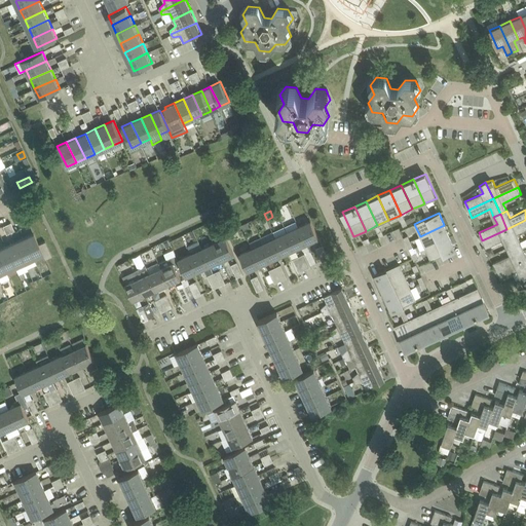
[(525,220),(506,229),(514,243),(521,241),(517,234),(525,229),(525,220)]
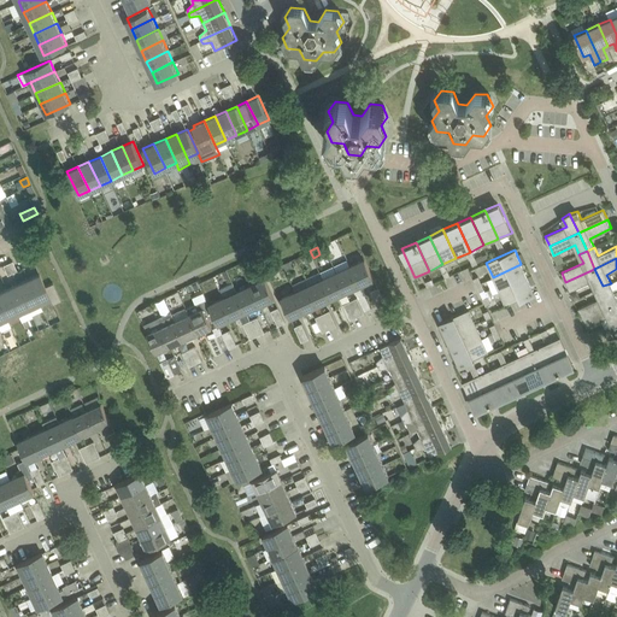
[(365,259),(351,265),(360,285),(374,278),(365,259)]
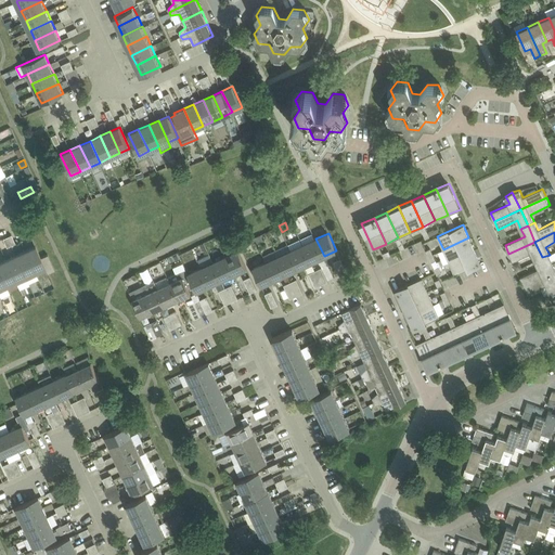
[(443,249),(449,261),(475,249),(468,237),(443,249)]
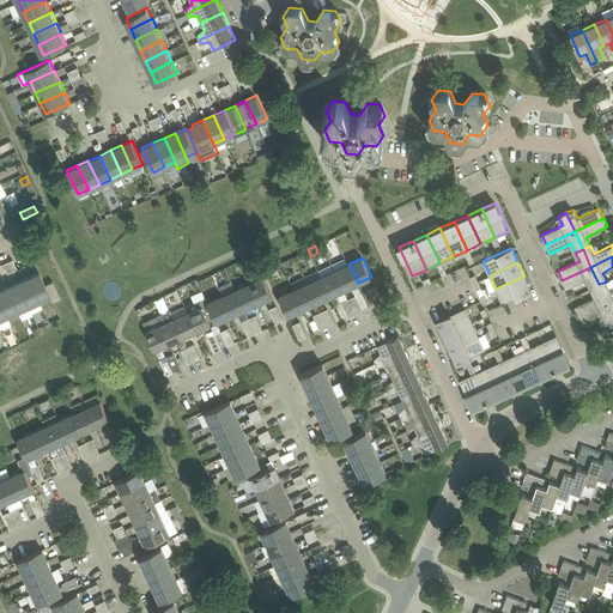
[(344,289),(358,283),(349,263),(335,269),(344,289)]
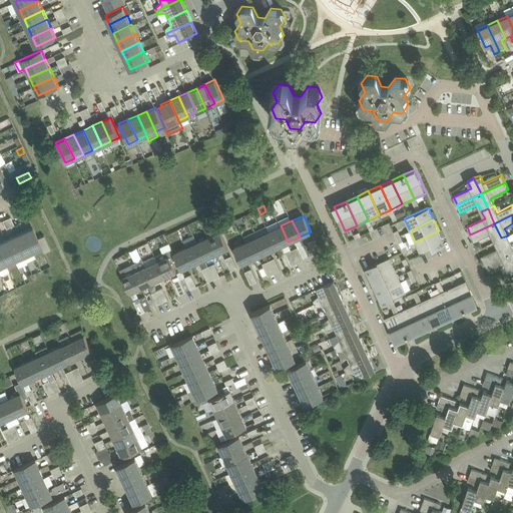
[(495,240),(501,237),(494,223),(470,234),(474,241),(492,233),(495,240)]
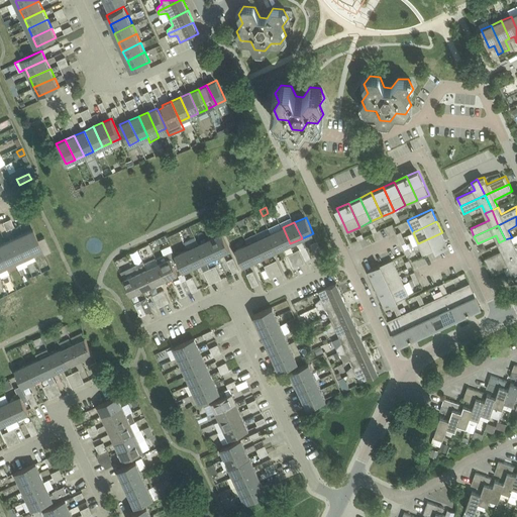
[(246,241),(270,231),(268,226),(244,236),(246,241)]
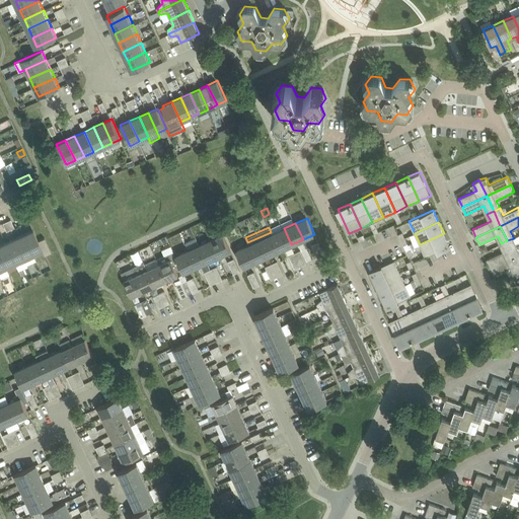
[(280,250),(291,244),(284,228),(272,234),(280,250)]
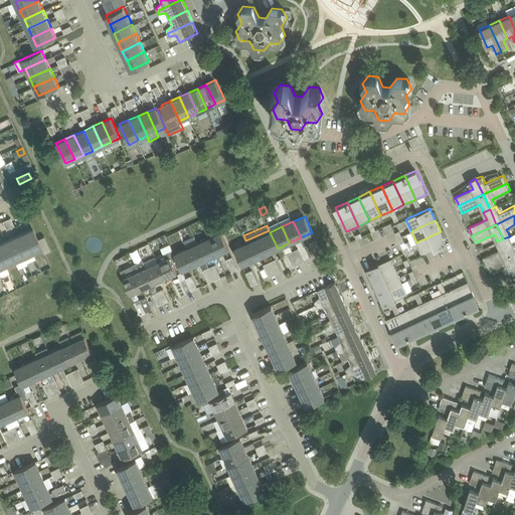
[(33,252),(41,248),(44,253),(51,250),(44,235),(37,238),(33,228),(23,232),(33,252)]
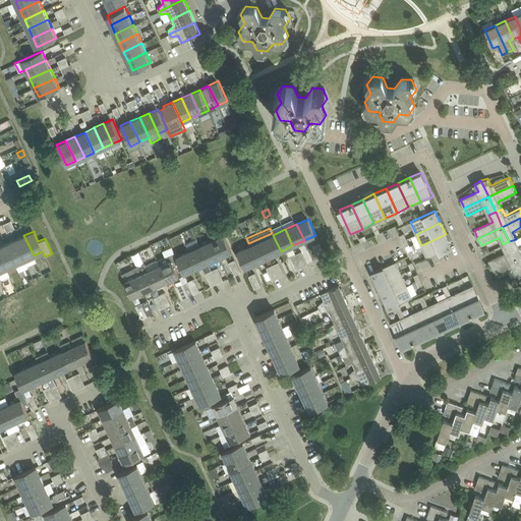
[(451,246),(446,234),(421,245),(427,257),(451,246)]
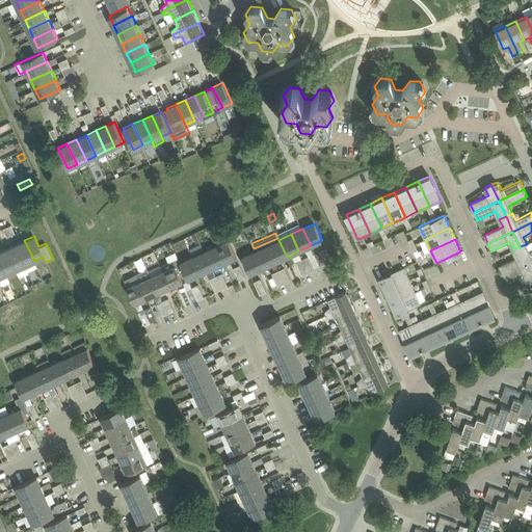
[(25,265),(34,261),(24,240),(15,244),(25,265)]
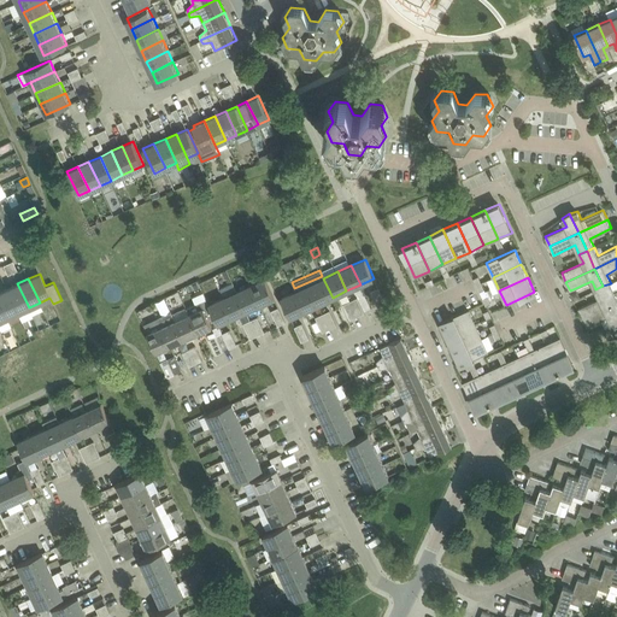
[(265,278),(251,285),(260,304),(274,298),(265,278)]
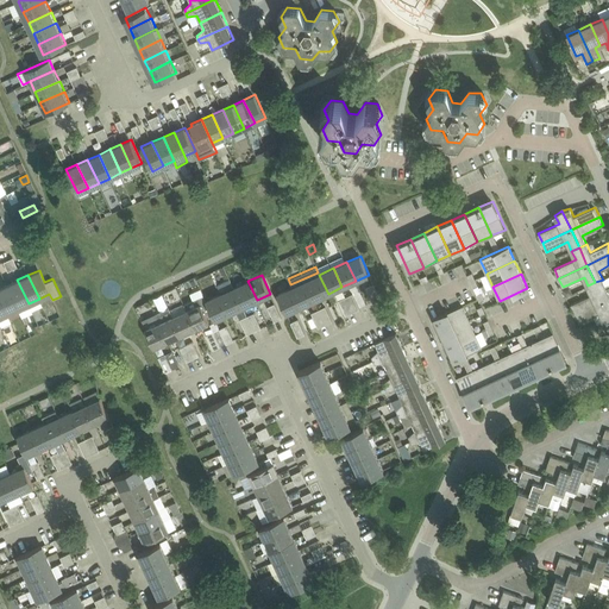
[(314,300),(328,294),(319,275),(306,281),(314,300)]
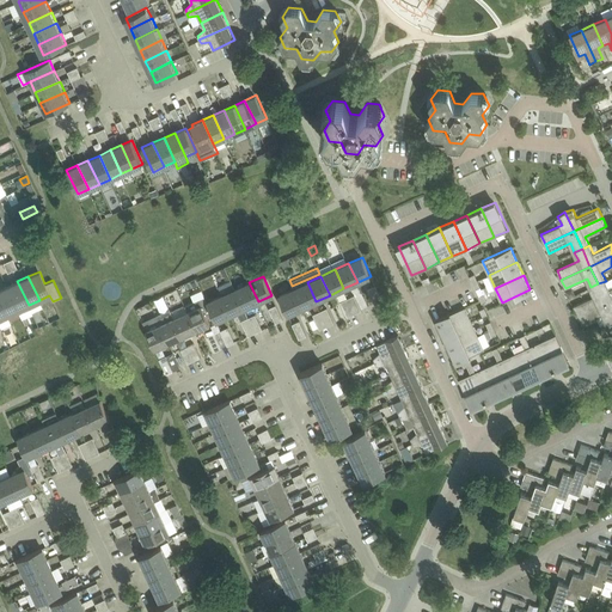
[(18,311),(29,305),(17,281),(6,286),(18,311)]
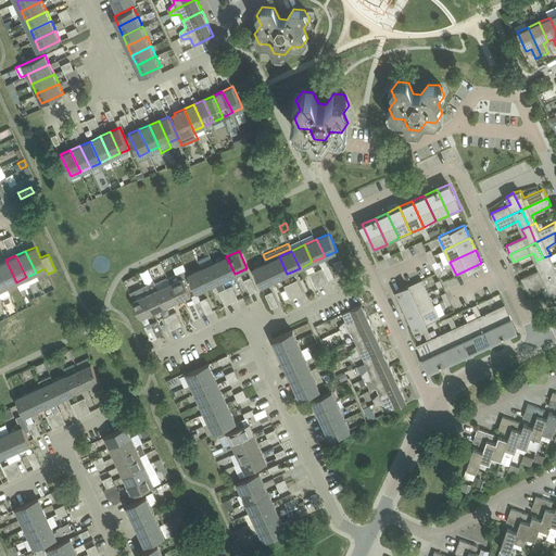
[(209,286),(222,280),(214,263),(210,255),(199,260),(202,268),(201,268),(209,286)]
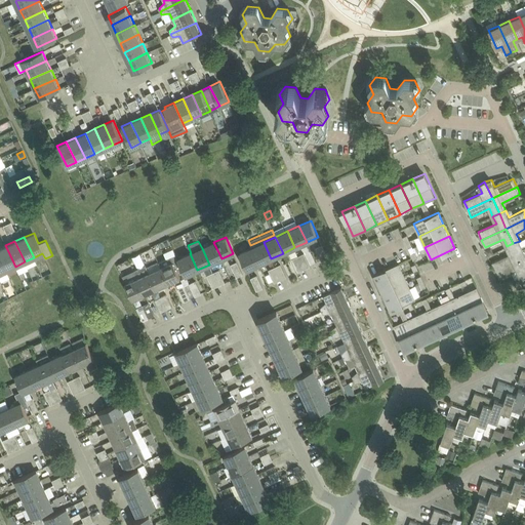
[(513,243),(520,258),(524,256),(524,246),(523,248),(522,246),(520,241),(513,243)]
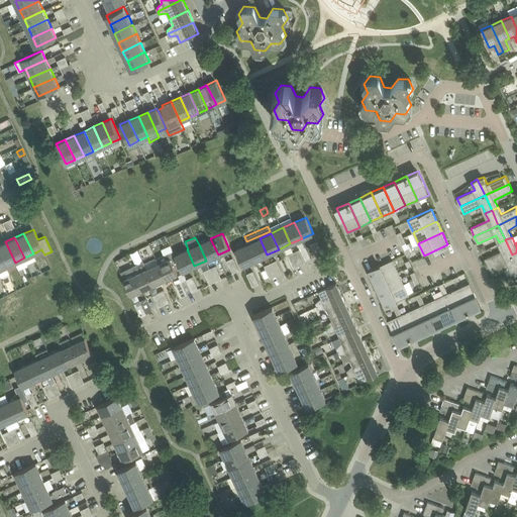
[(210,238),(199,244),(206,261),(218,254),(210,238)]
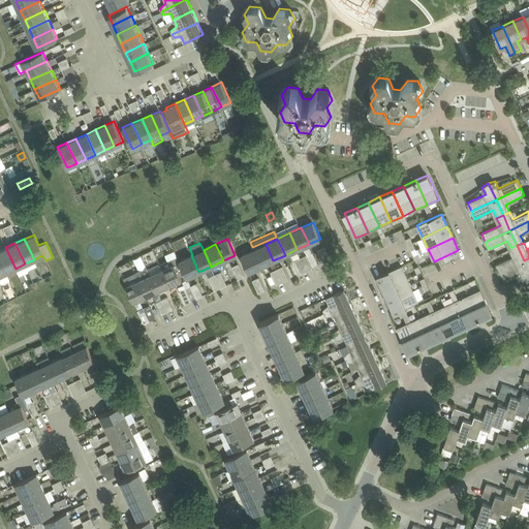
[(260,267),(273,260),(266,244),(253,250),(260,267)]
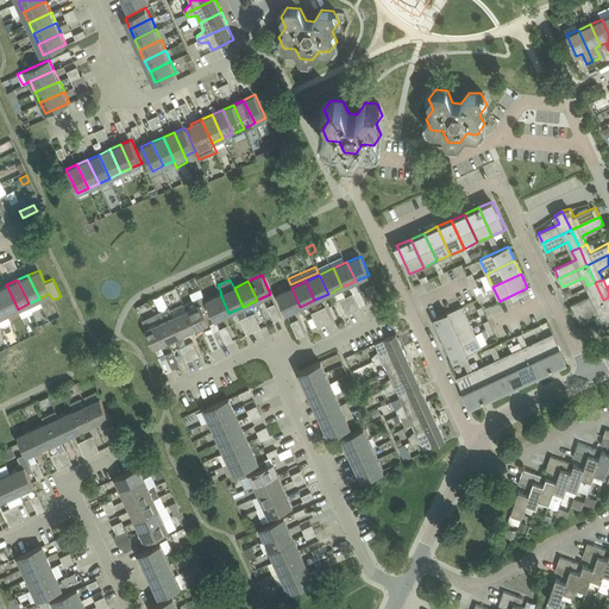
[(575,313),(603,300),(595,282),(588,286),(591,295),(571,305),(575,313)]
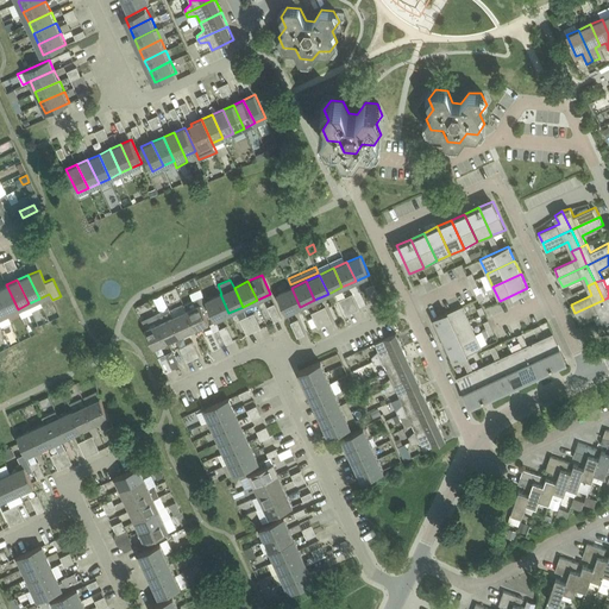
[(18,309),(6,284),(0,287),(0,299),(7,314),(18,309)]
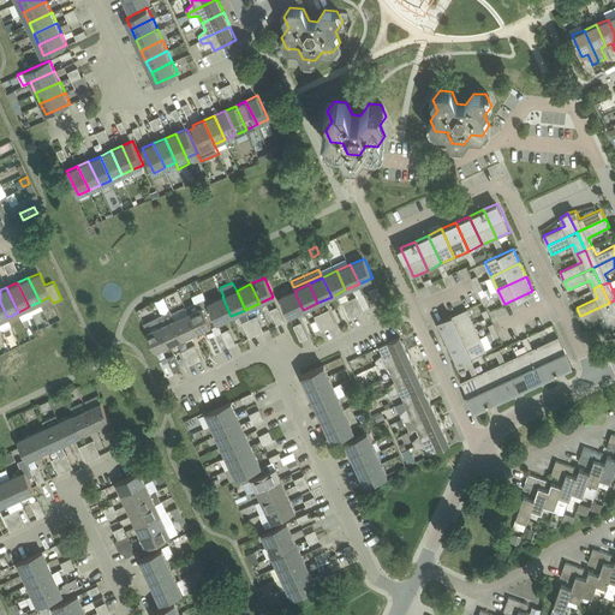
[(384,302),(377,287),(370,290),(377,305),(384,302)]
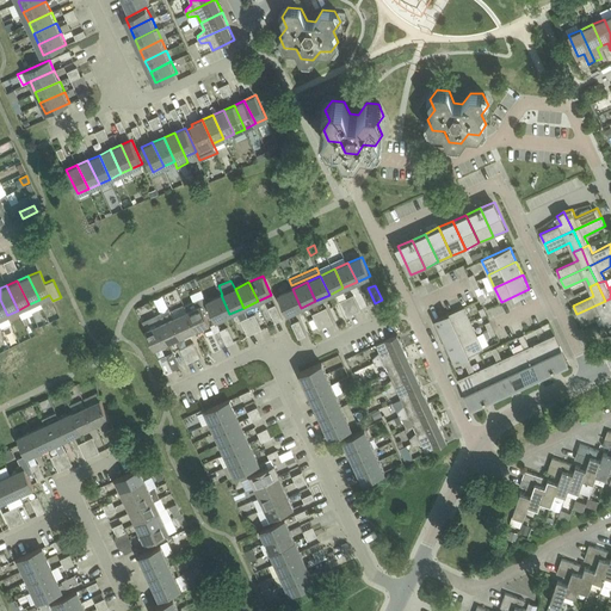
[(288,314),(301,308),(292,289),(278,295),(288,314)]
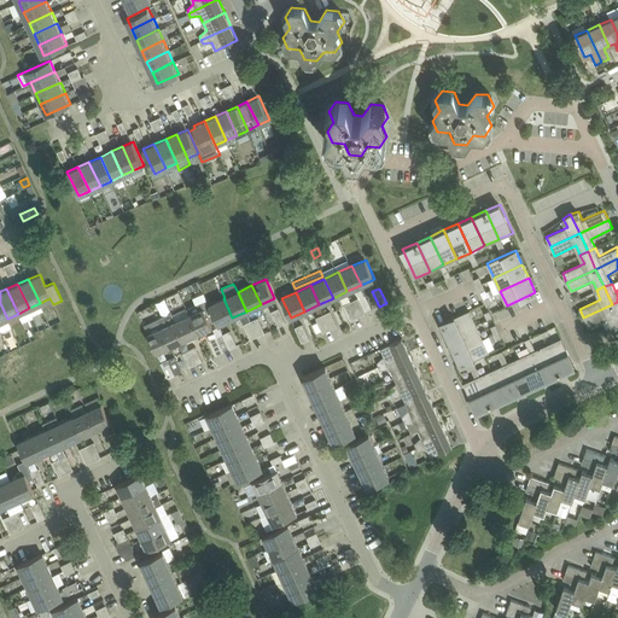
[(219,324),(232,318),(223,298),(209,304),(216,319),(219,324)]
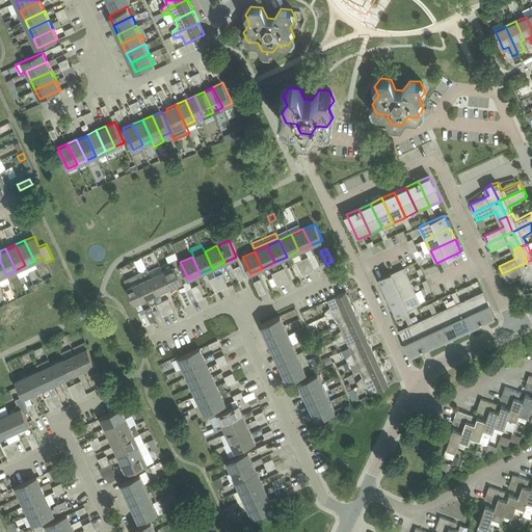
[(308,257),(302,259),(309,272),(314,269),(308,257)]
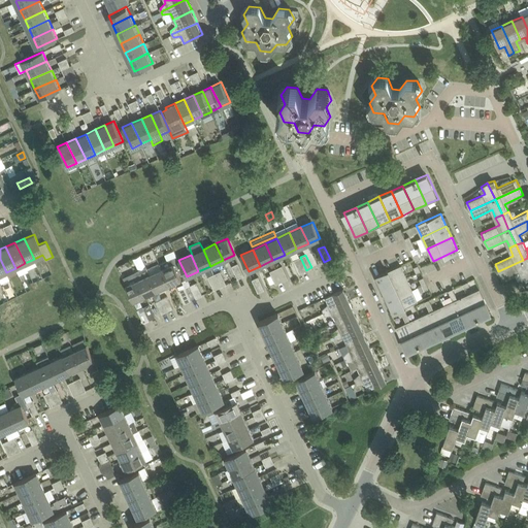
[(176,256),(171,258),(160,264),(162,268),(169,285),(182,279),(179,274),(185,272),(178,260),(176,256)]
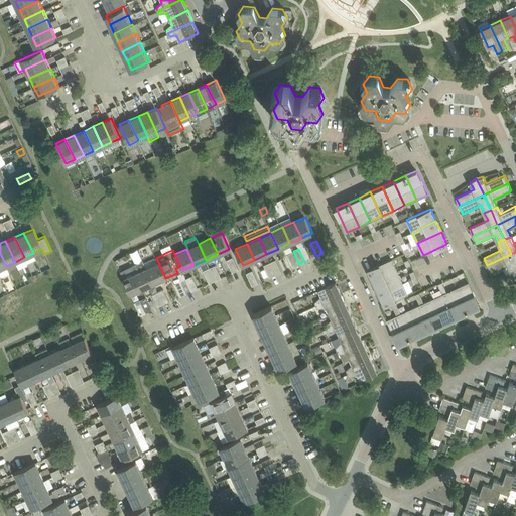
[(293,267),(299,264),(293,251),(287,254),(293,267)]
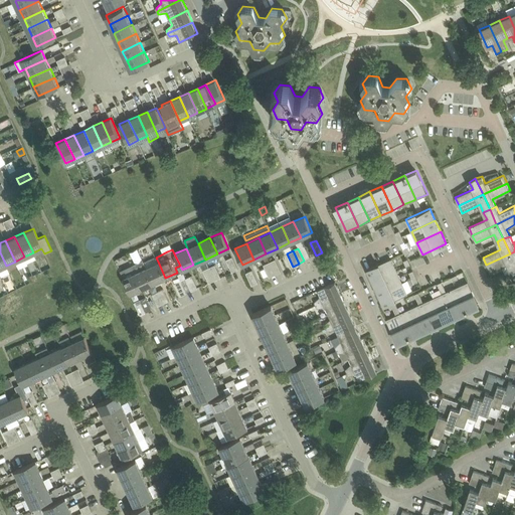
[(511,272),(514,271),(514,264),(510,253),(486,265),(490,273),(508,265),(511,272)]
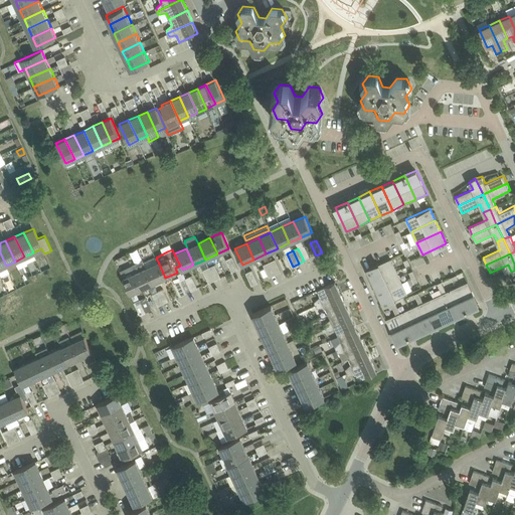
[(238,269),(232,256),(226,260),(232,272),(238,269)]
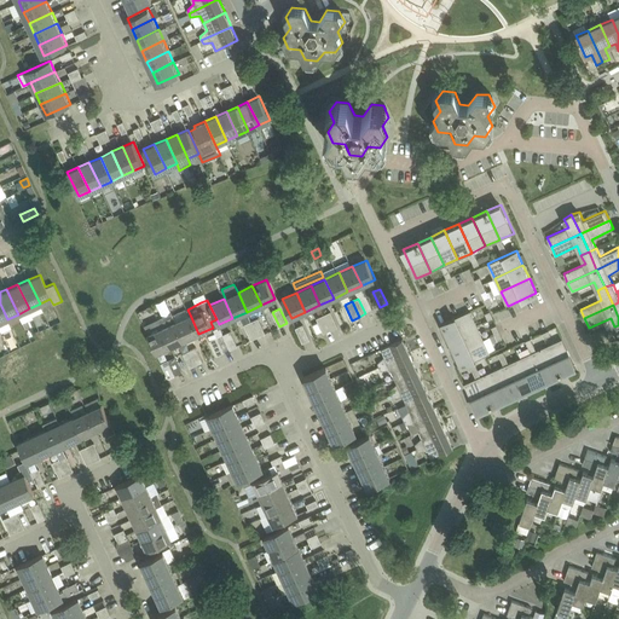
[(331,311),(324,314),(330,330),(337,327),(331,311)]
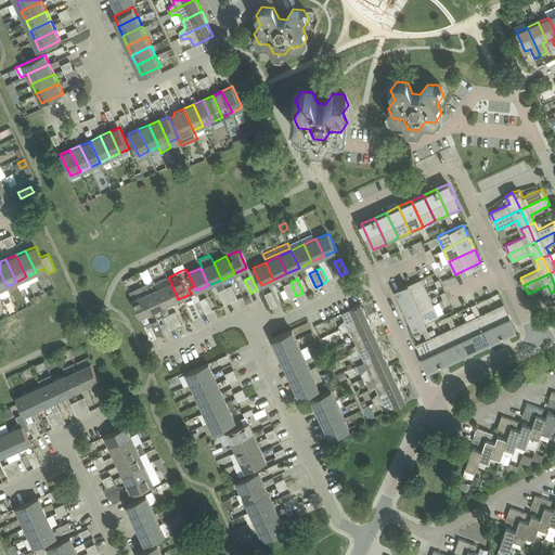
[(402,302),(428,291),(423,280),(397,291),(402,302)]
